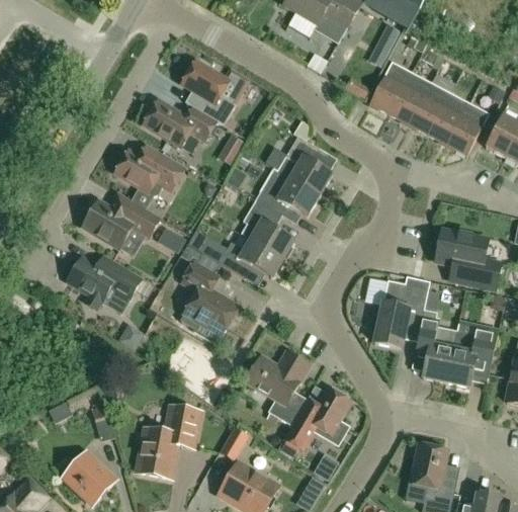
[(285,0),(283,4),(294,10),(287,22),(309,35),(314,26),(337,40),(346,25),(361,0),(285,0)]
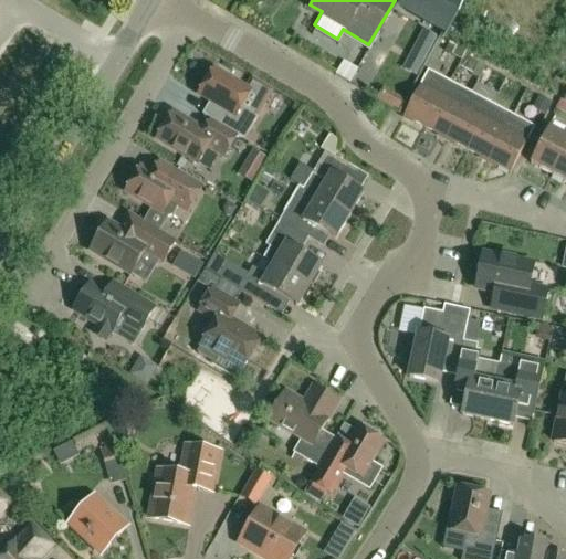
[(417,39),(406,59),(418,64),(428,45),(417,39)]
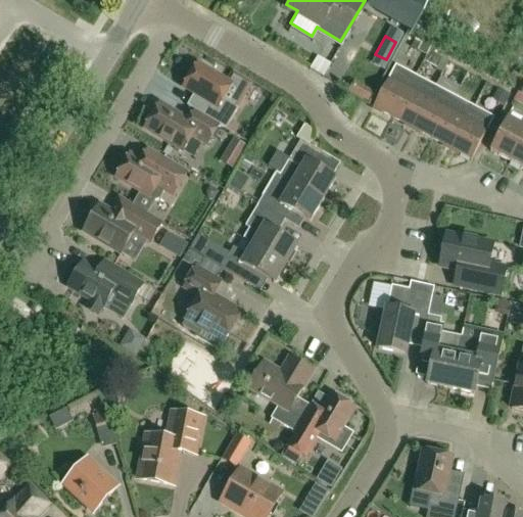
[(232,66),(226,78),(198,61),(185,83),(211,99),(204,111),(220,121),(228,126),(238,104),(239,104),(253,79),(232,66)]
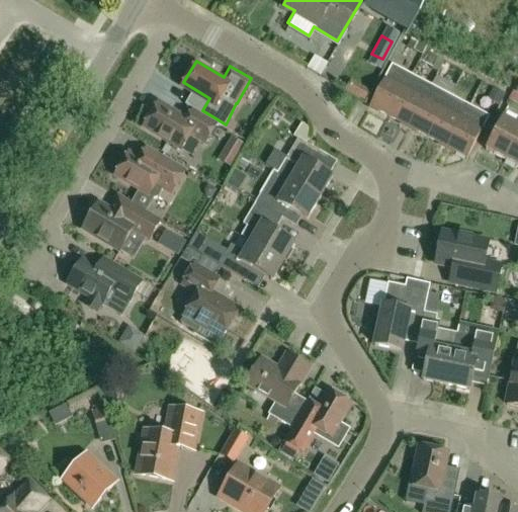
[(390,114),(411,72),(392,62),(369,104),(390,114)]
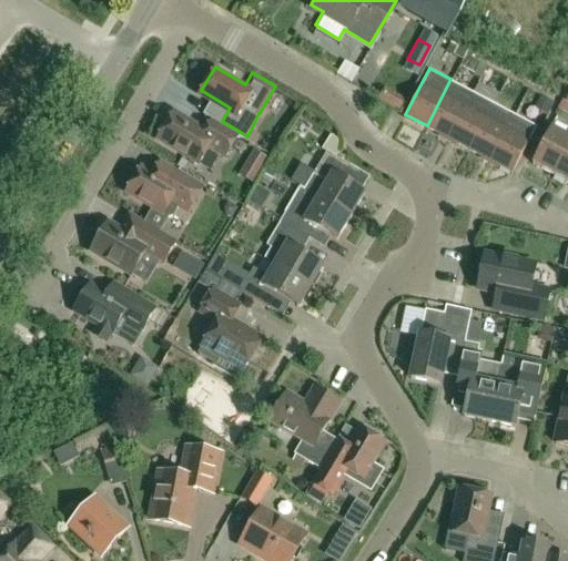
[(448,136),(472,91),(450,79),(427,125),(448,136)]
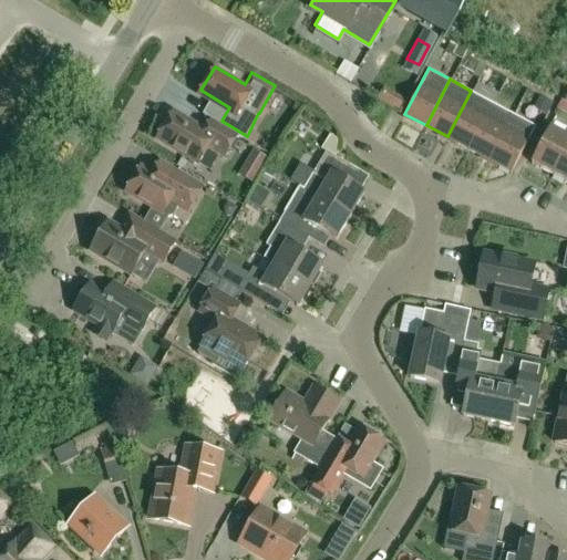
[(468,147),(492,102),(471,91),(447,136),(468,147)]
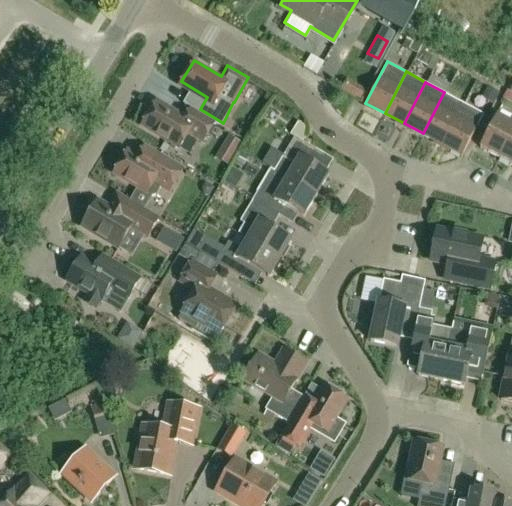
[(442,143),(463,102),(444,92),(423,133),(442,143)]
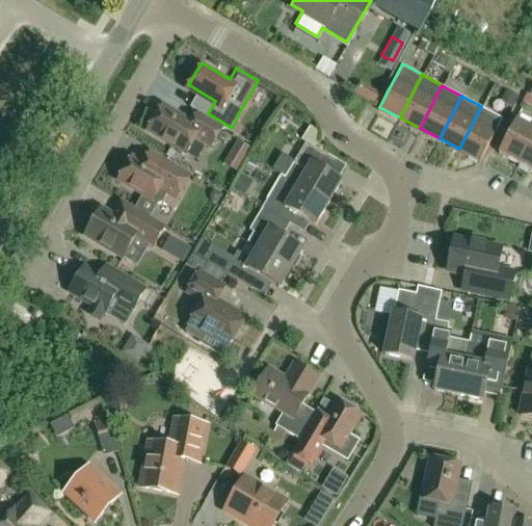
[(223,123),(208,113),(198,108),(191,120),(163,103),(162,105),(159,105),(155,112),(156,115),(149,128),(186,150),(194,134),(211,143),(223,123)]
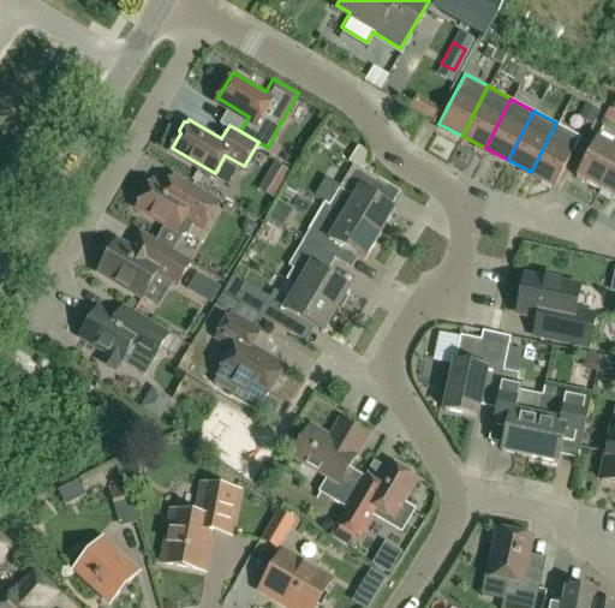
[(556,123),(531,172),(554,184),(579,136),(556,123)]
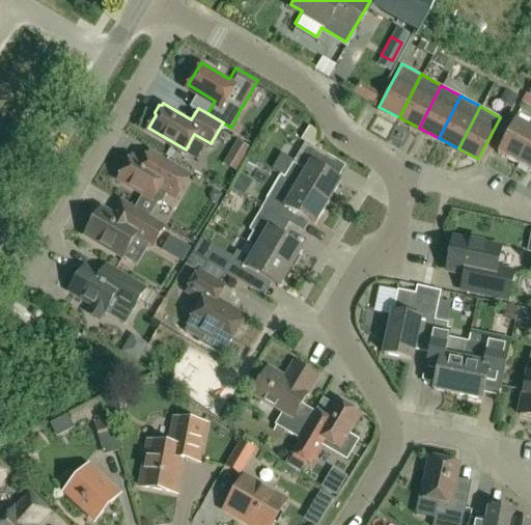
[(516,161),(530,133),(530,126),(513,117),(496,150),(516,161)]
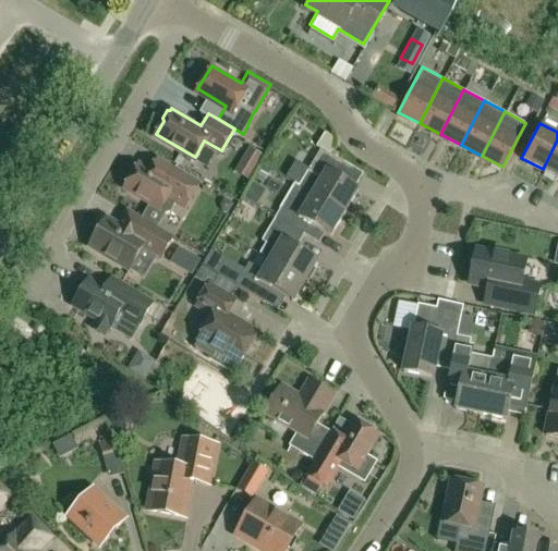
[(557,176),(557,139),(543,169),(557,176)]
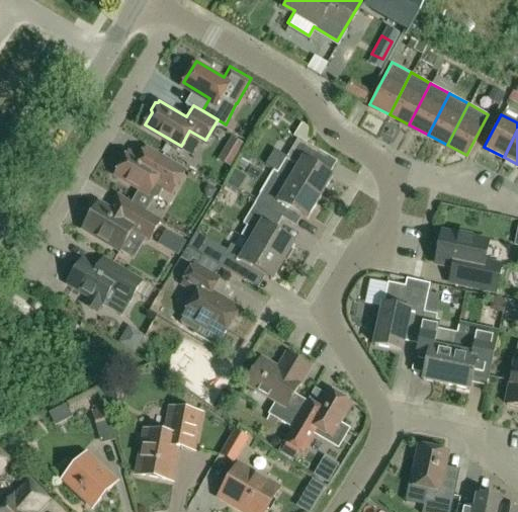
[(236,162),(247,140),(235,134),(224,156),(236,162)]
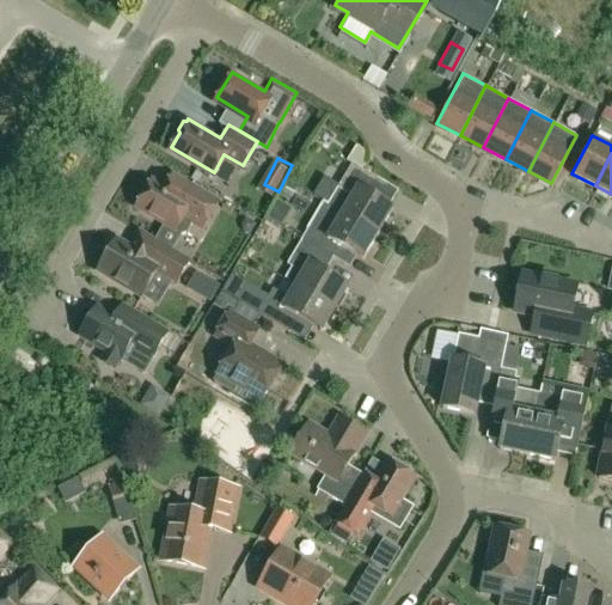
[(338,184),(329,201),(377,230),(392,205),(389,202),(377,195),(386,181),(361,166),(353,160),(338,184)]
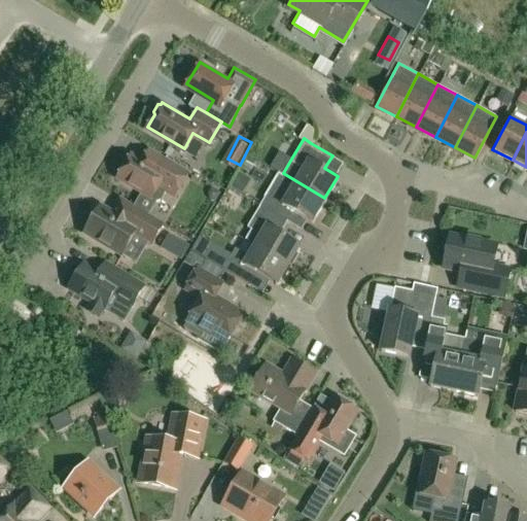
[(175,195),(188,173),(147,147),(140,159),(132,153),(117,175),(156,199),(161,198),(166,189),(175,195)]
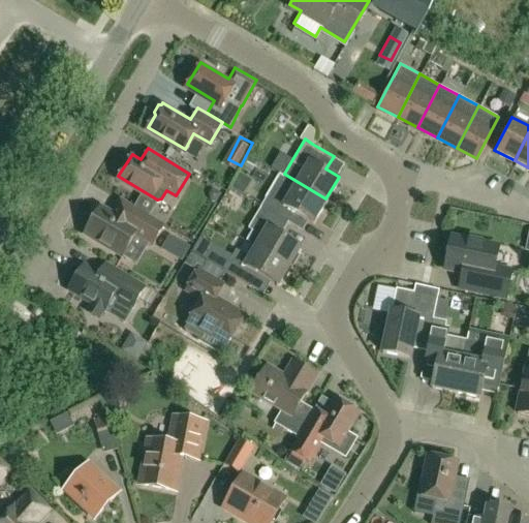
[(284,174),(265,205),(286,218),(291,209),(307,218),(313,221),(325,198),(284,174)]
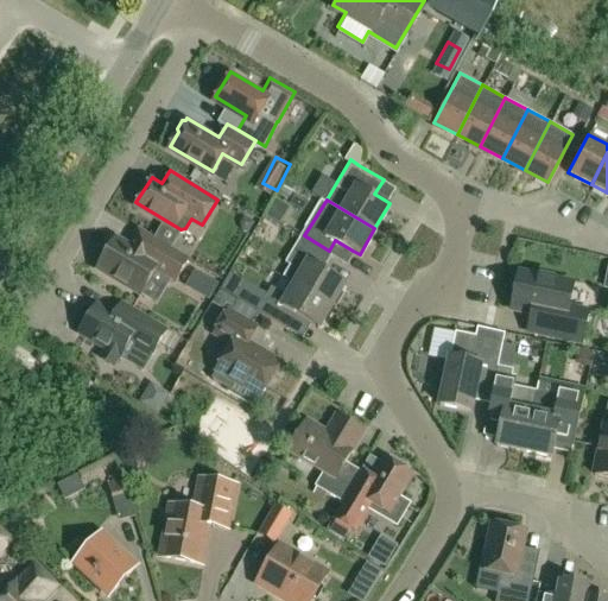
[(175,278),(188,255),(138,226),(128,242),(116,234),(97,266),(141,291),(154,267),(175,278)]
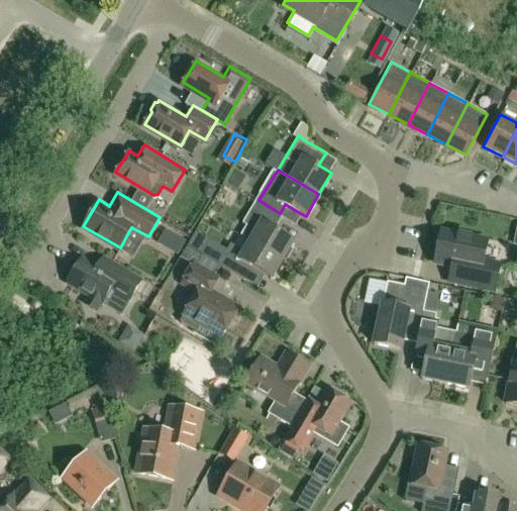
[(255,198),(242,220),(256,228),(250,238),(282,257),(293,238),(274,227),(271,225),(277,213),(279,214),(280,213),(259,200),(255,198)]
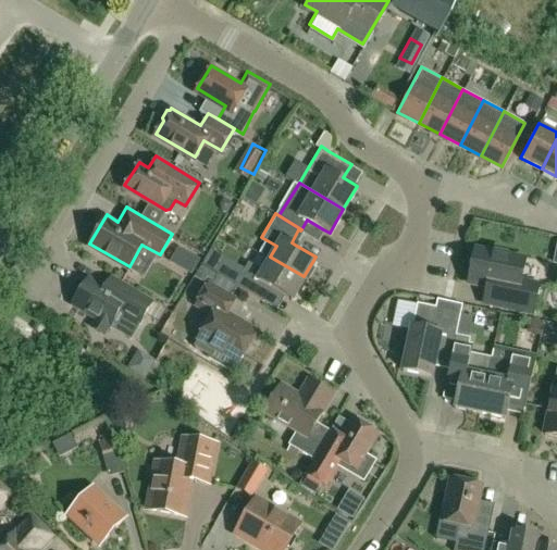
[(532,311),(537,282),(520,278),(524,257),(475,247),(474,251),(470,252),(469,261),(471,263),(468,280),(487,285),(484,301),(532,311)]
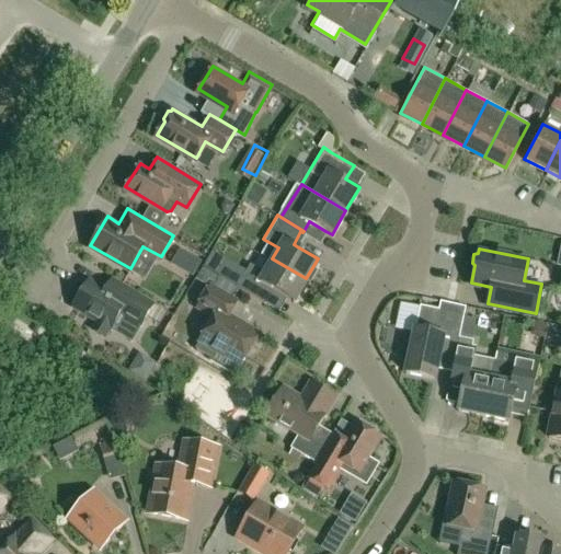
[(250,260),(237,284),(265,300),(273,287),(293,299),(306,278),(272,258),(265,268),(250,260)]
